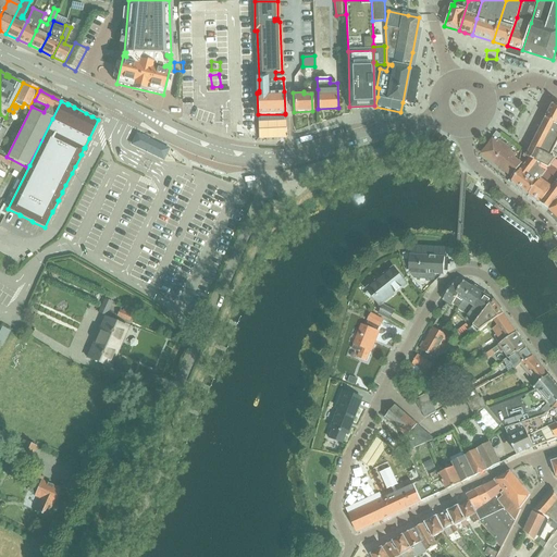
[(551,109),(531,147),(549,157),(551,157),(553,152),(556,143),(556,106),(553,103),(551,109)]
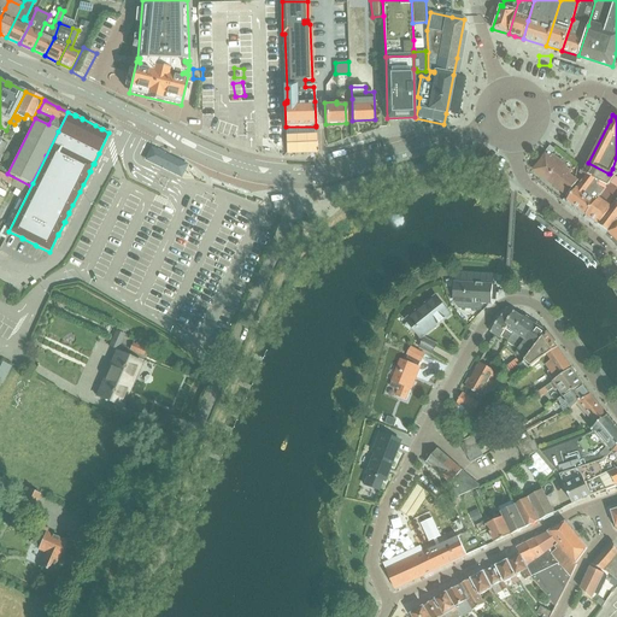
[(274,127),(275,136),(283,134),(282,124),(274,127)]
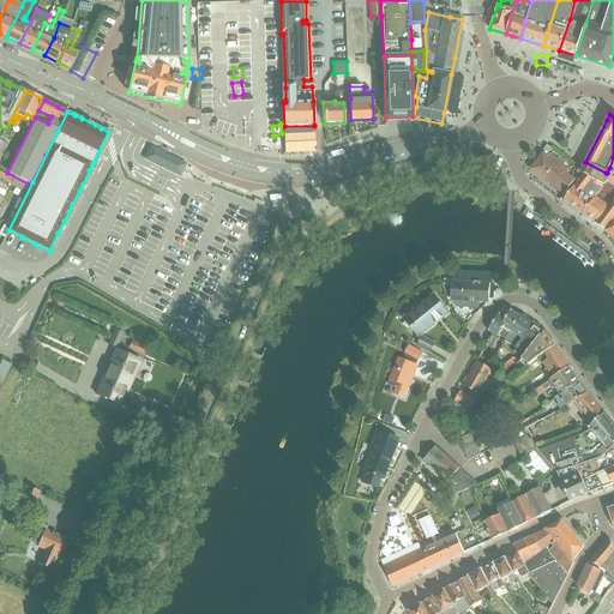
[(152,149),(148,160),(178,175),(182,163),(168,156),(152,149)]
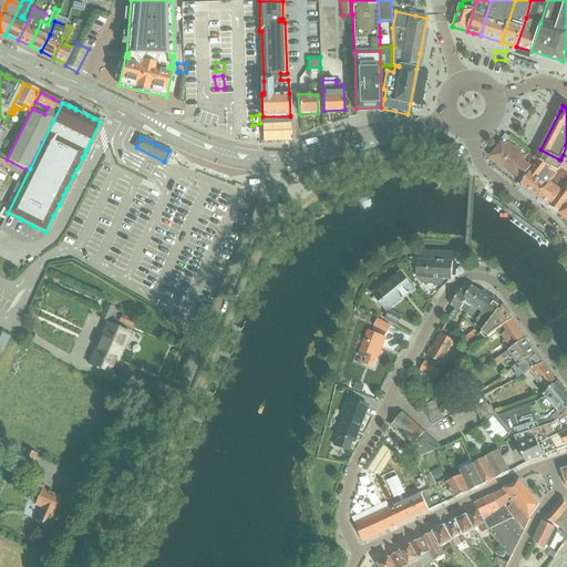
[(522,177),(528,167),(522,163),(526,158),(521,154),(522,153),(508,142),(505,146),(502,144),(494,156),(496,158),(518,175),(522,177)]
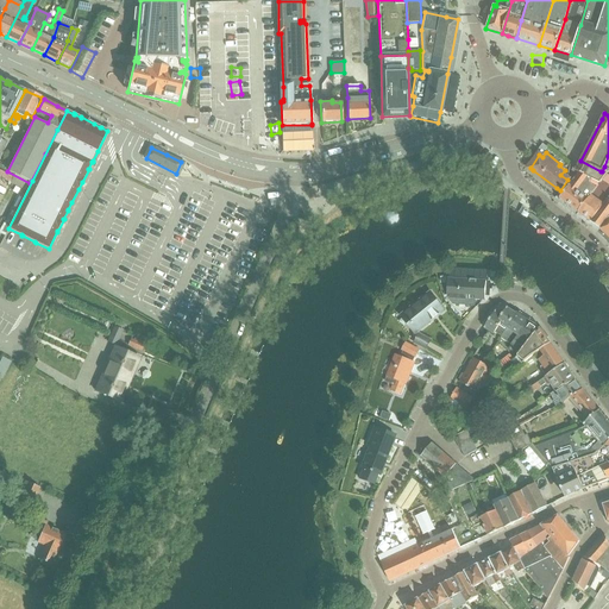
[(559,198),(578,212),(591,195),(596,188),(603,180),(607,175),(608,171),(608,170),(604,167),(602,171),(601,171),(581,161),(576,171),(579,174),(570,186),(569,186),(563,193),(559,198)]
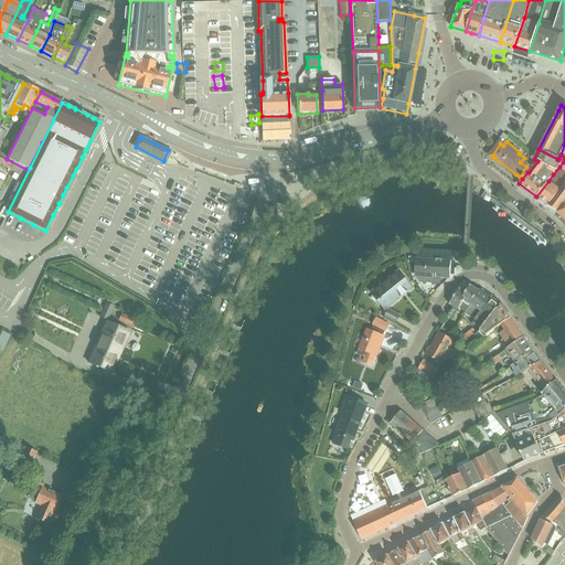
[(548,181),(536,196),(548,205),(564,183),(564,163),(563,162),(560,167),(553,174),(548,181)]
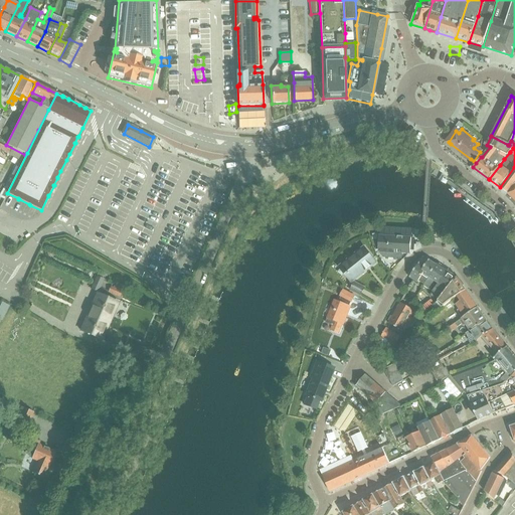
[(514,167),(500,187),(508,194),(514,184),(514,167)]
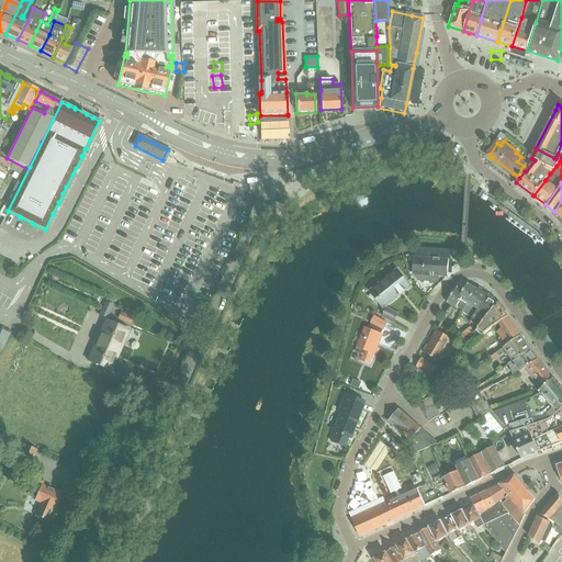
[(414,257),(413,274),(419,280),(439,281),(439,276),(447,276),(448,276),(449,249),(415,248),(415,257),(414,257)]
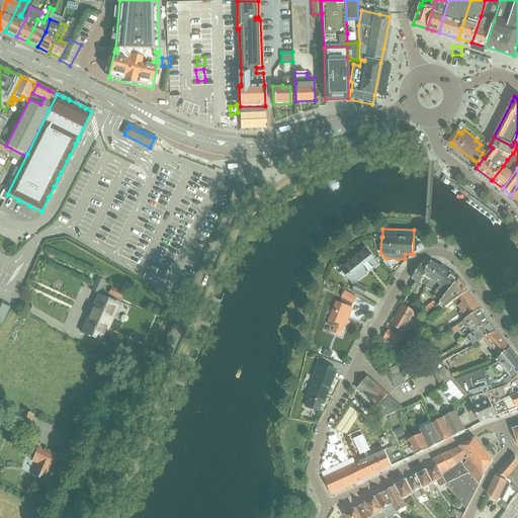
[(353,283),(378,264),(366,248),(341,268),(353,283)]
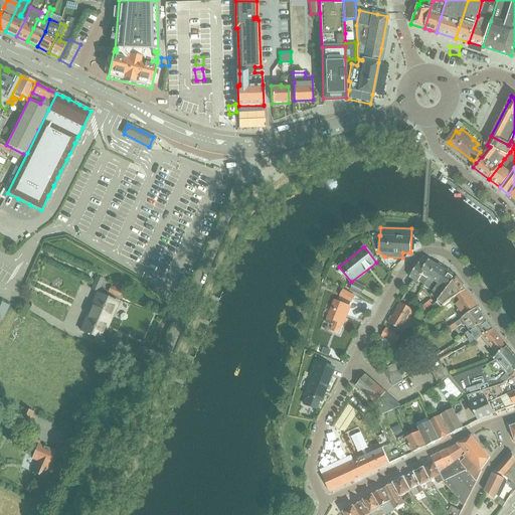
[(437,266),(428,261),(424,267),(419,263),(409,277),(414,280),(417,283),(418,281),(423,285),(428,278),(437,266)]
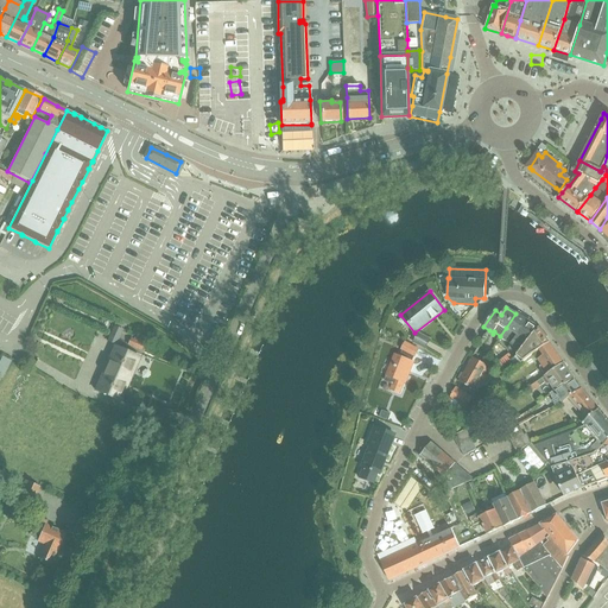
[(506,328),(500,336),(506,340),(511,343),(517,335),(521,329),(527,321),(517,312),(515,314),(506,328)]
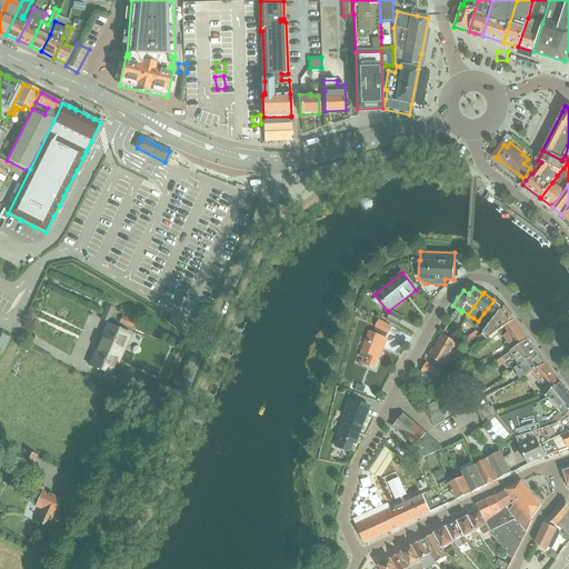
[(483,332),(497,316),(503,306),(493,300),(488,308),(483,313),(478,321),(475,326),(482,332),(483,332)]
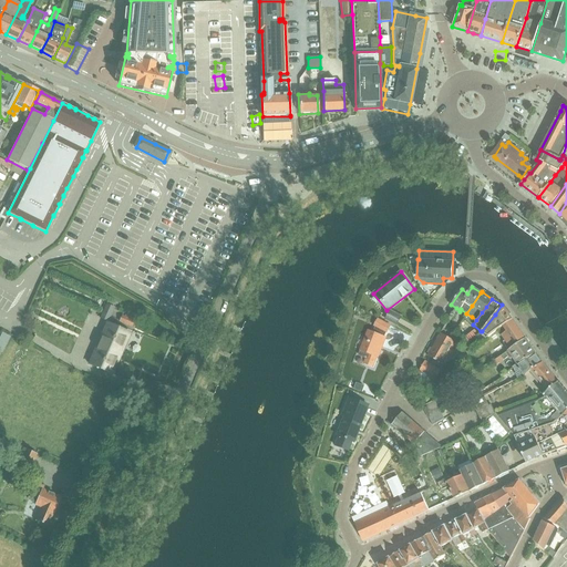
[(107,322),(113,308),(104,305),(99,319),(107,322)]
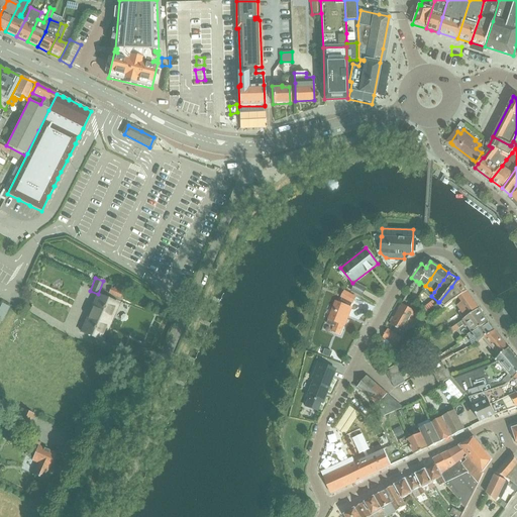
[(457,278),(451,287),(439,302),(434,306),(439,312),(451,302),(454,301),(467,291),(457,278)]
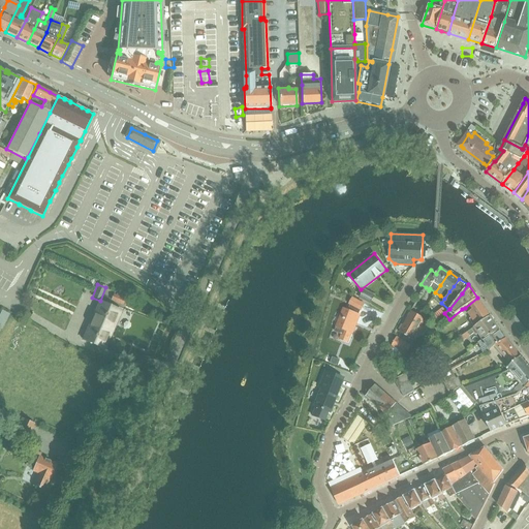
[(370,304),(374,296),(364,290),(360,298),(370,304)]
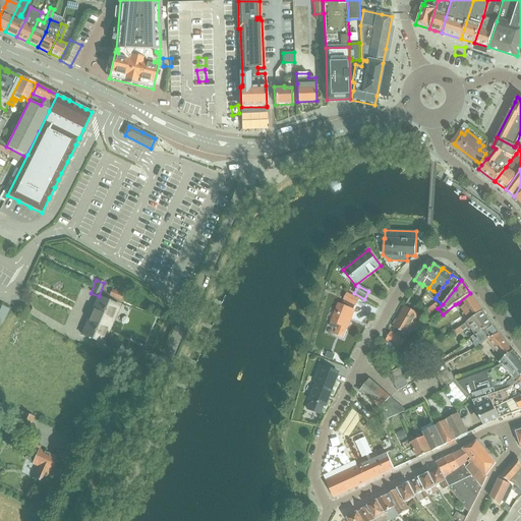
[(112,289),(109,295),(121,300),(124,294),(112,289)]
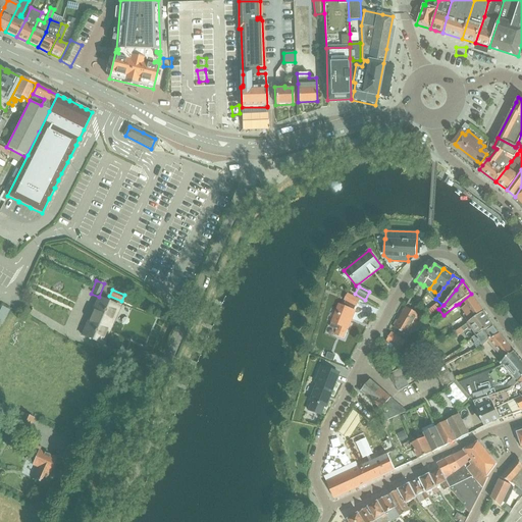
[(336,310),(329,326),(337,329),(335,334),(343,337),(347,328),(348,328),(355,311),(354,310),(356,306),(359,300),(349,294),(345,300),(346,300),(344,306),(343,306),(341,312),(336,310)]
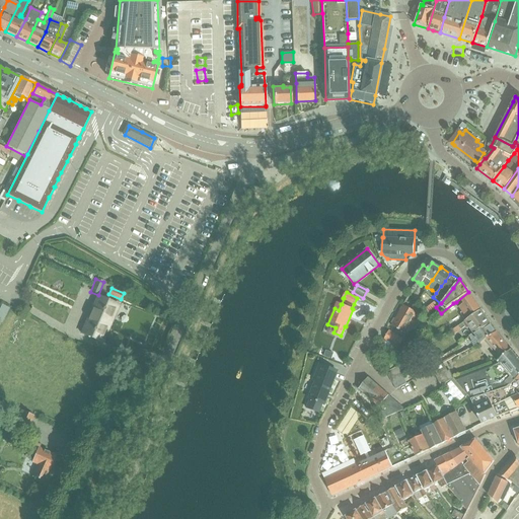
[(468,292),(456,302),(462,311),(460,312),(466,320),(482,310),(468,292)]
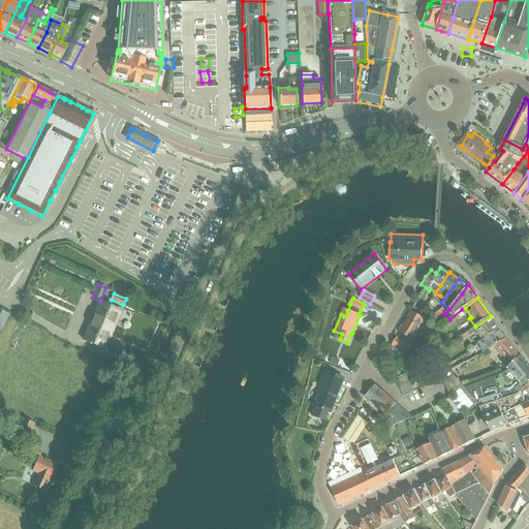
[(101,349),(118,311),(99,303),(82,341),(101,349)]
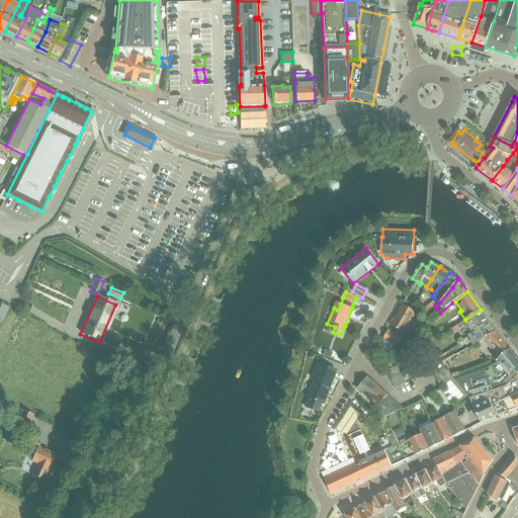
[(417,301),(410,297),(407,303),(413,308),(417,301)]
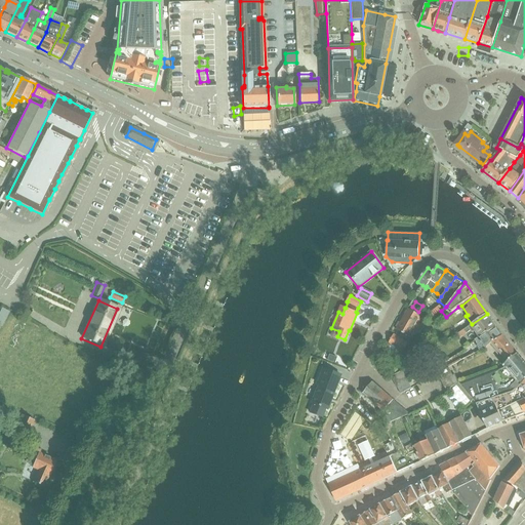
[(439,306),(430,313),(433,317),(442,310),(439,306)]
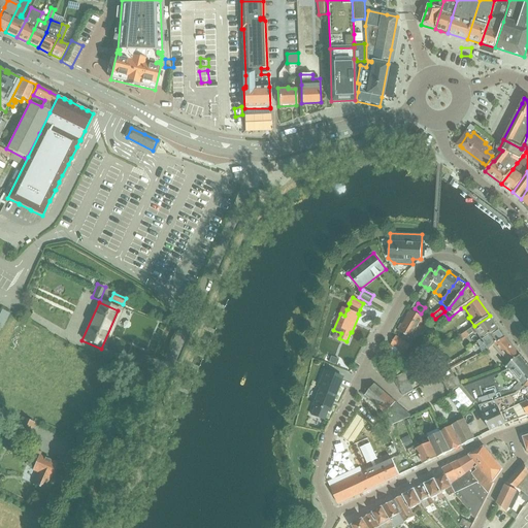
[(396,336),(391,344),(394,347),(405,353),(410,344),(408,343),(411,337),(411,338),(416,331),(420,333),(424,327),(420,324),(424,319),(410,310),(399,331),(404,334),(401,339),(396,336)]
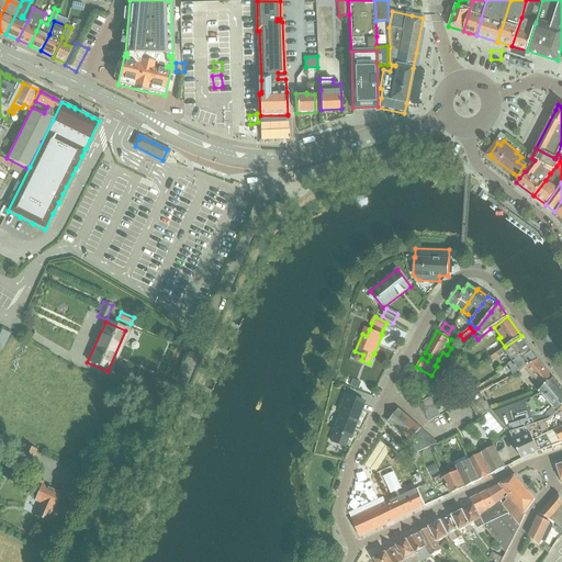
[(521,336),(505,347),(496,352),(499,357),(504,353),(506,356),(508,355),(513,361),(514,361),(523,355),(523,356),(531,350),(521,336)]
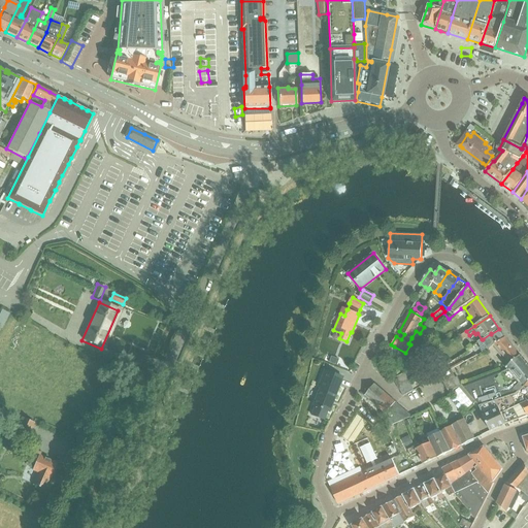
[(482,339),(477,342),(481,347),(485,343),(489,349),(493,347),(504,337),(499,329),(491,334),(491,333),(482,339)]
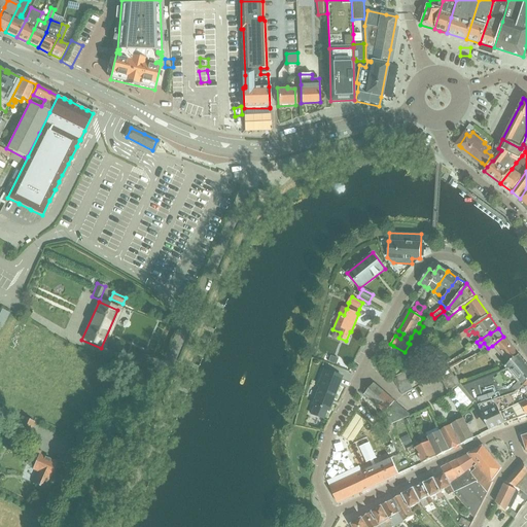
[(503,337),(492,346),(507,364),(520,354),(504,337),(503,337)]
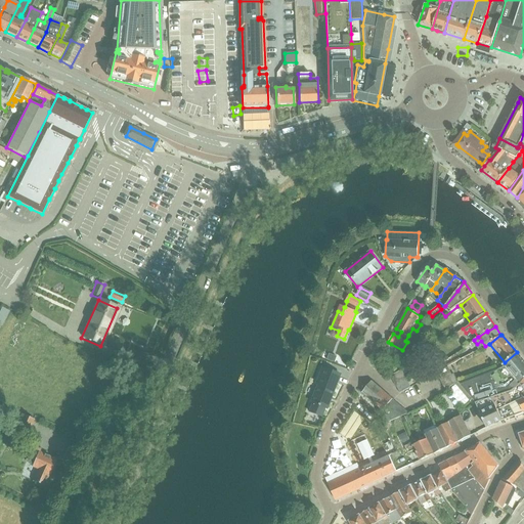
[(391,344),(388,349),(399,356),(402,350),(391,344)]
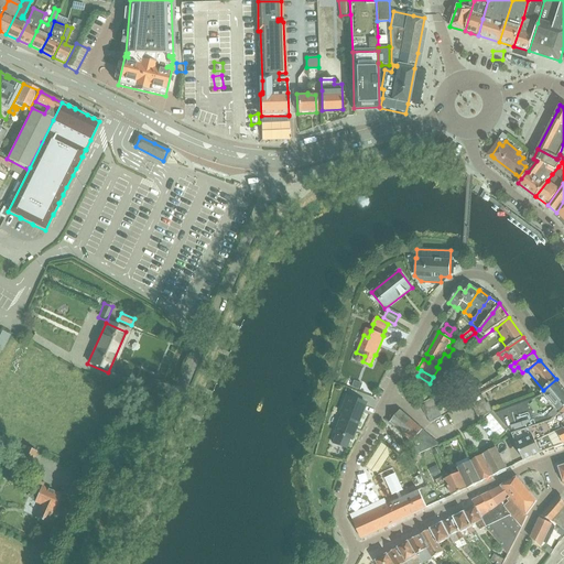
[(556,379),(543,390),(541,392),(496,410),(494,411),(511,434),(552,421),(563,410),(563,389),(559,382),(556,379)]
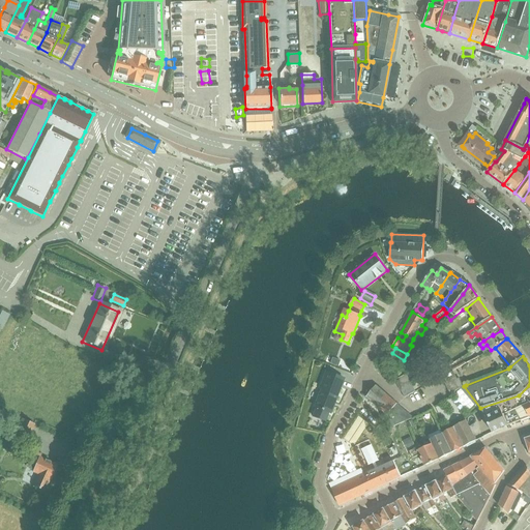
[(340,361),(331,358),(329,364),(337,367),(340,361)]
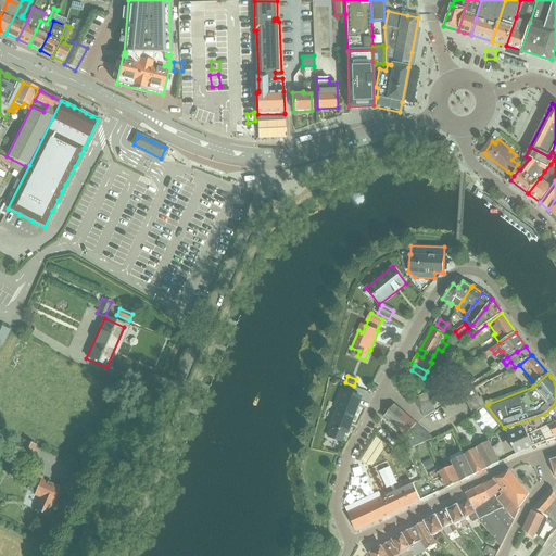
[(464,396),(472,413),(487,405),(481,396),(480,397),(475,389),(464,396)]
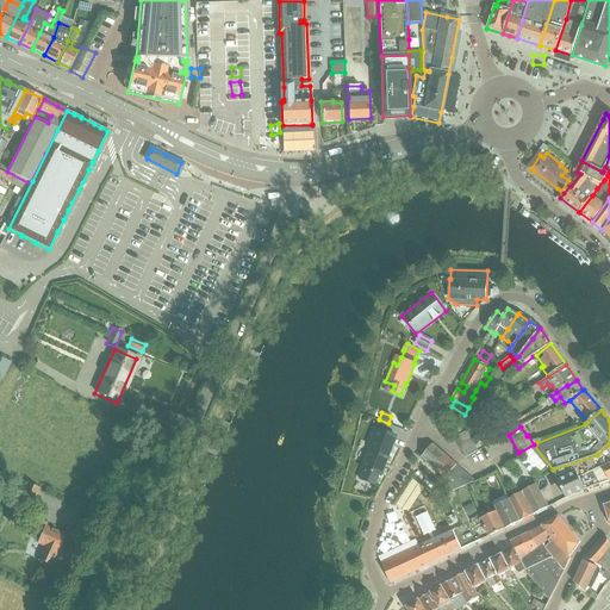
[(379,475),(394,435),(375,428),(367,447),(369,448),(361,468),(363,470),(360,479),(373,485),(378,474),(379,475)]
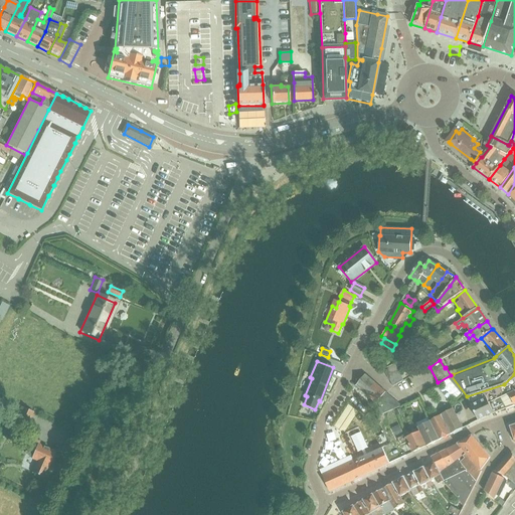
[(393,386),(403,380),(395,365),(385,371),(393,386)]
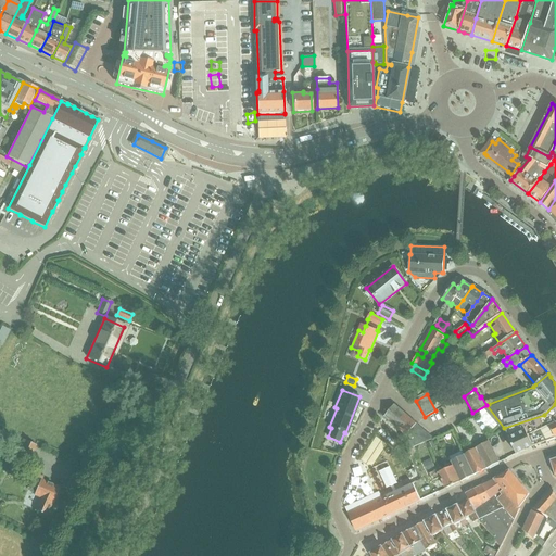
[(555,404),(544,415),(522,422),(528,436),(550,426),(555,421),(555,404)]
